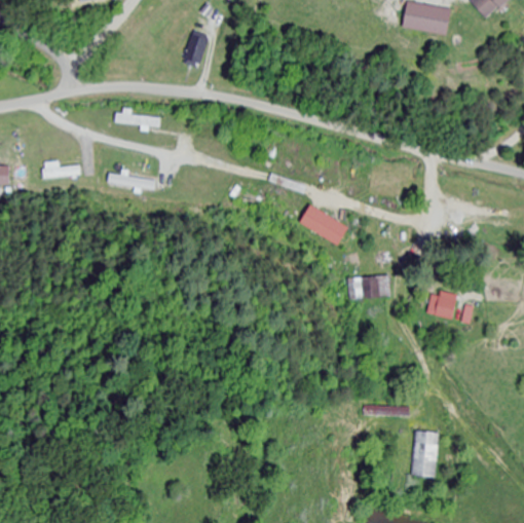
[(473,0),(489,17),(509,0),(473,0)]
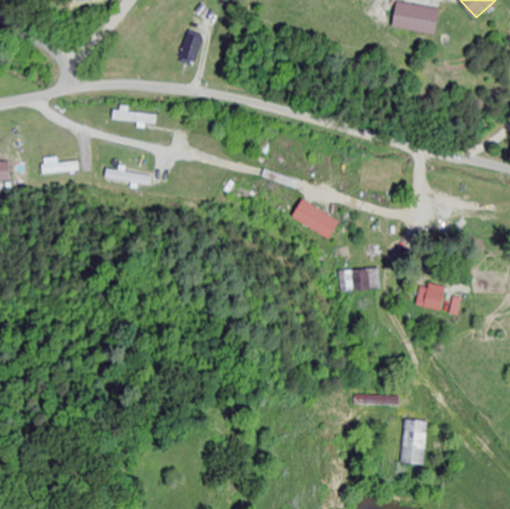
[(394,27),(438,32),(441,6),(397,1),(394,27)]
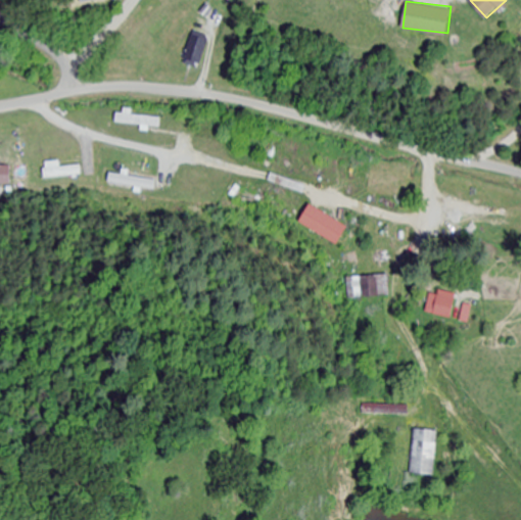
[(183,61),(197,66),(207,39),(193,33),(183,61)]
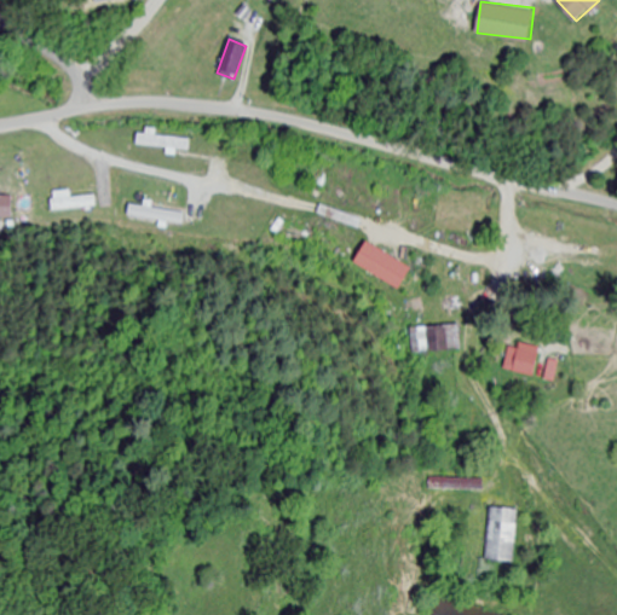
[(190,137),(137,132),(136,143),(189,149),(190,137)]
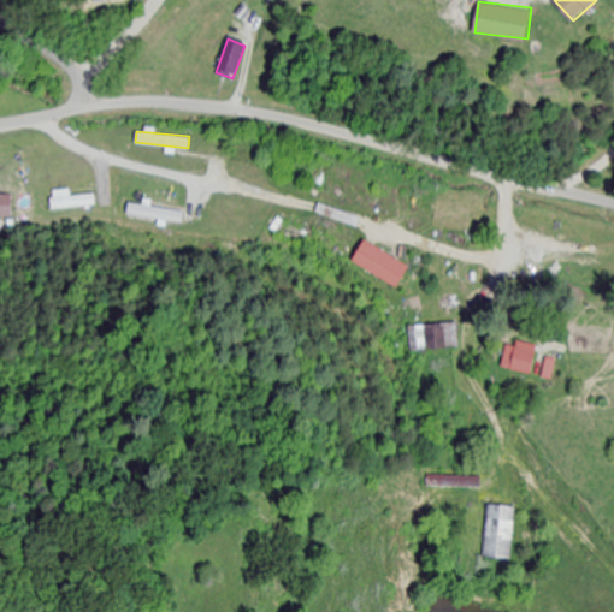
[(94,206),(94,194),(68,194),(68,190),(52,190),(52,206),(94,206)]
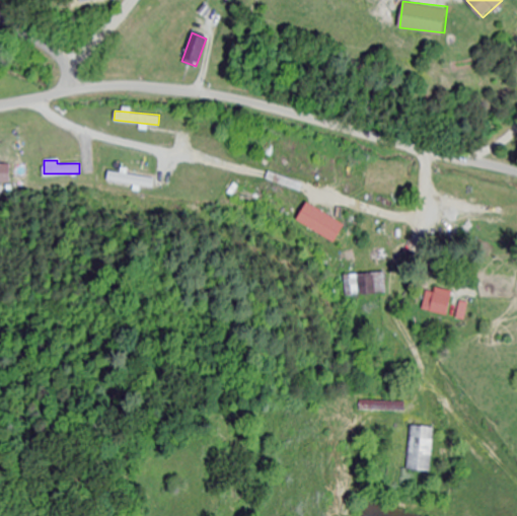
[(0,181),(10,182),(10,163),(0,162),(0,181)]
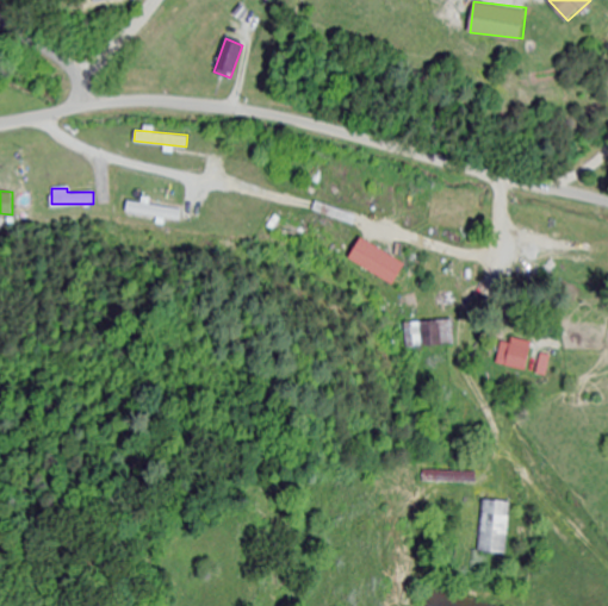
[(180,207),(125,200),(124,213),(179,222),(180,207)]
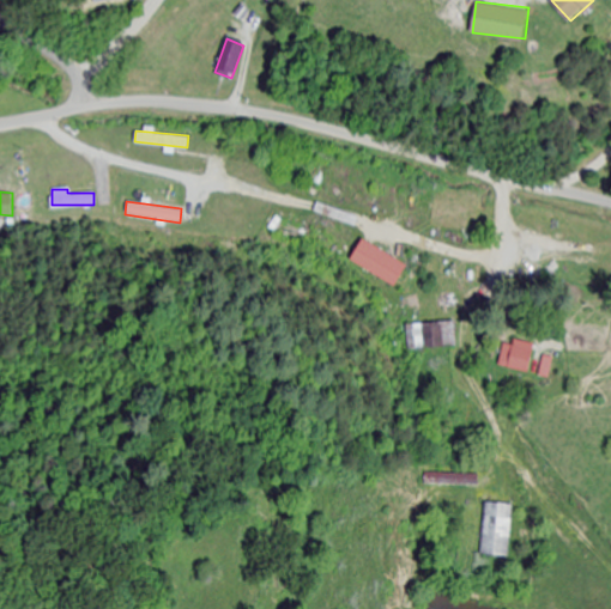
[(350,257),(394,286),(407,265),(364,237),(350,257)]
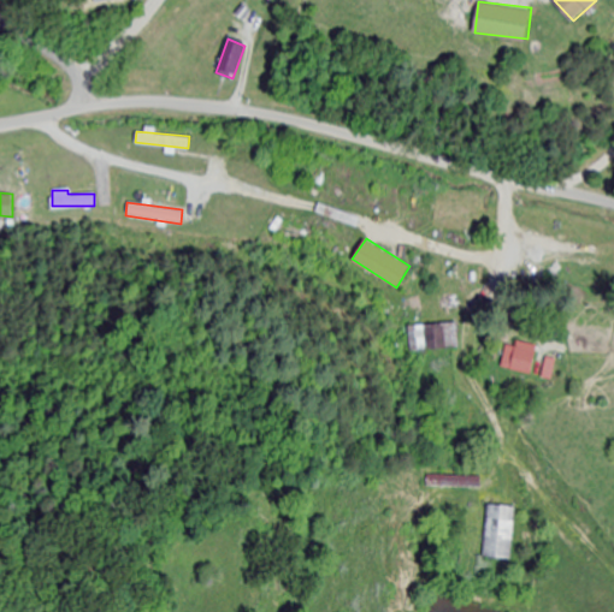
[(415,324),(415,349),(458,349),(458,324),(415,324)]
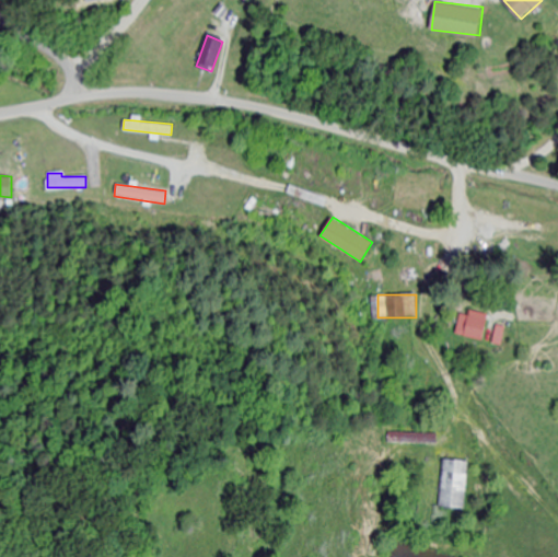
[(488,317),(462,309),(455,333),(481,340),(488,317)]
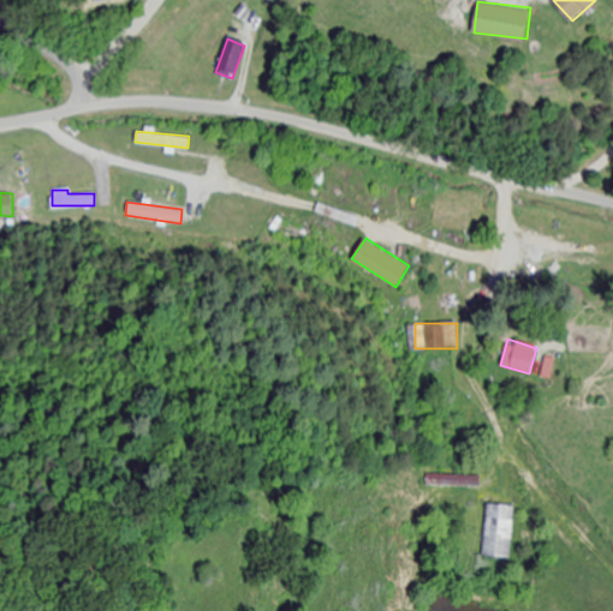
[(511,504),(484,504),(483,556),(510,557),(511,504)]
